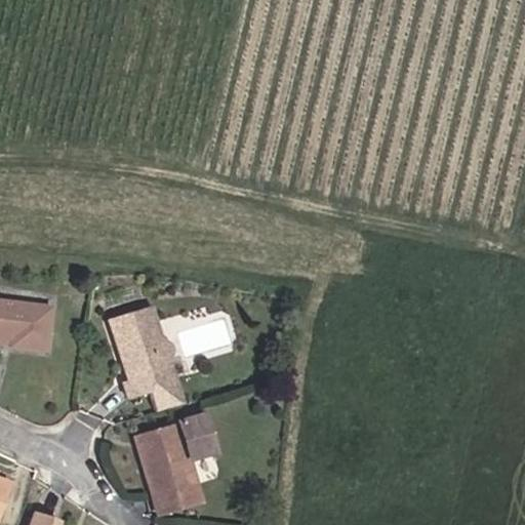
[(0,338),(9,340),(8,347),(43,351),(48,308),(0,303),(0,338)]
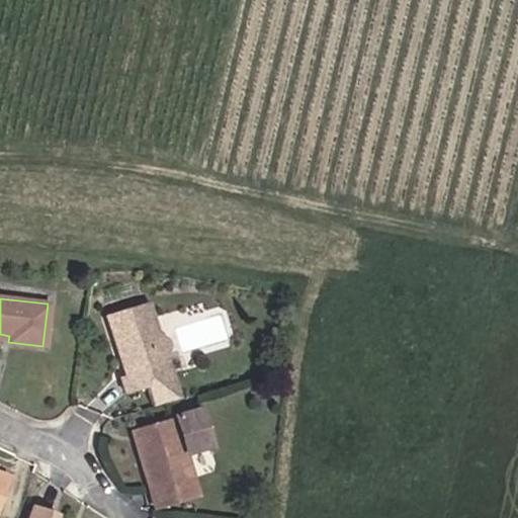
[(169,348),(166,340),(156,333),(147,304),(107,316),(125,375),(119,377),(124,394),(148,386),(154,406),(176,399),(164,359),(169,348)]
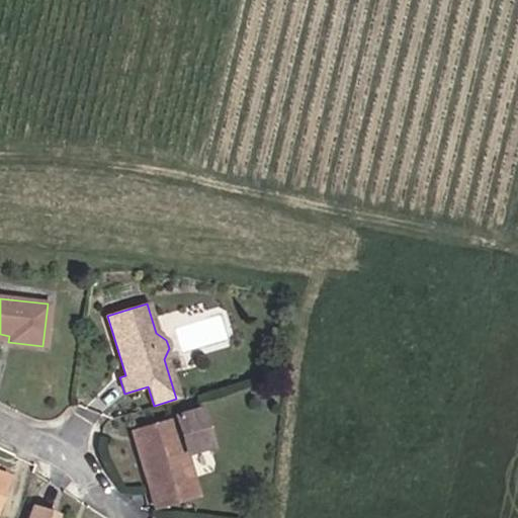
[(0,341),(8,342),(9,336),(0,334),(0,341)]
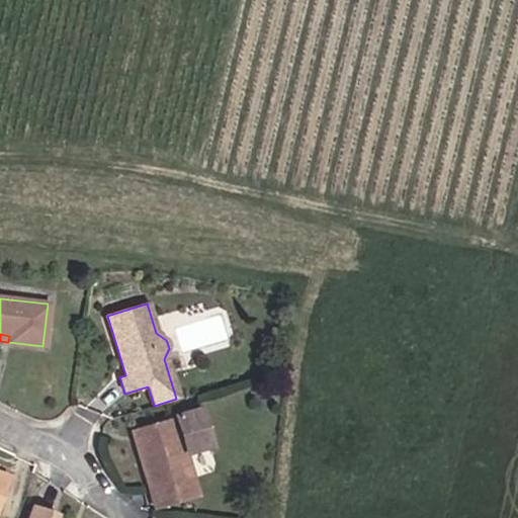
[(210,443),(198,408),(137,429),(147,457),(139,459),(150,490),(194,475),(187,452),(210,443)]
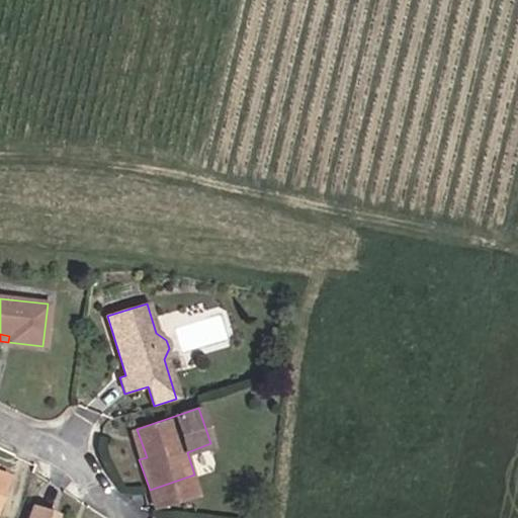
[(139,459),(147,457),(137,429),(130,432),(139,459)]
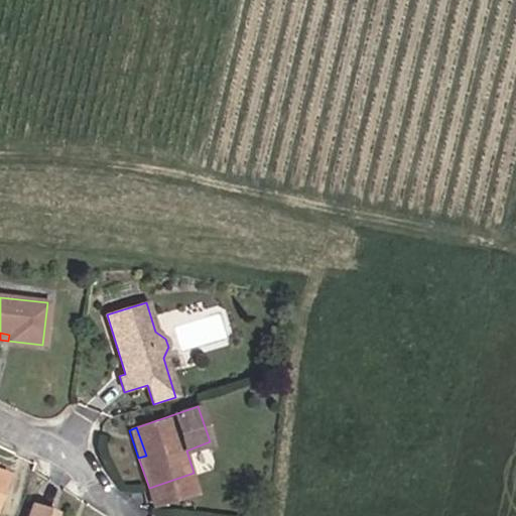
[(156,510),(202,494),(194,473),(149,488),(156,510)]
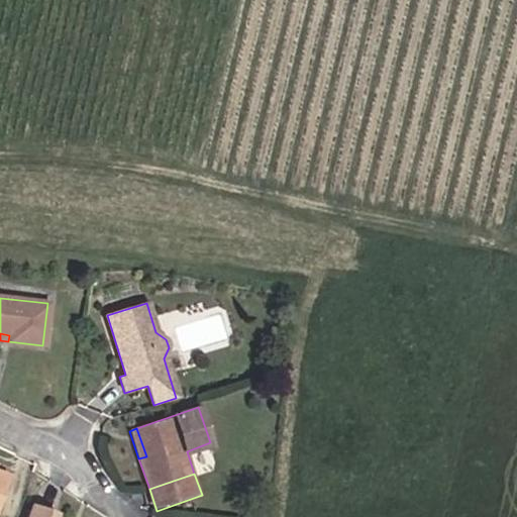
[(0,504),(9,479),(0,476),(0,504)]
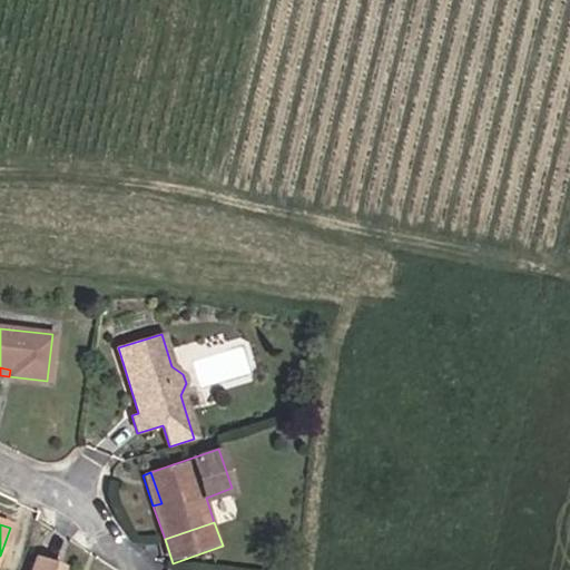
[(267,569),(288,569),(291,559),(269,557),(267,569)]
